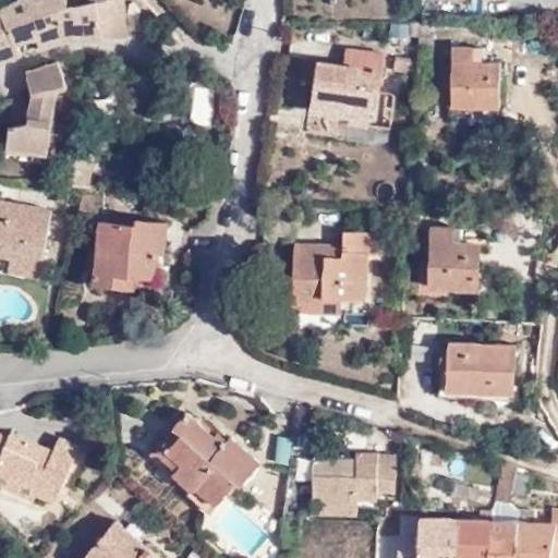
[(58,0),(15,0),(0,8),(20,56),(48,47),(34,13),(60,8),(58,0)]
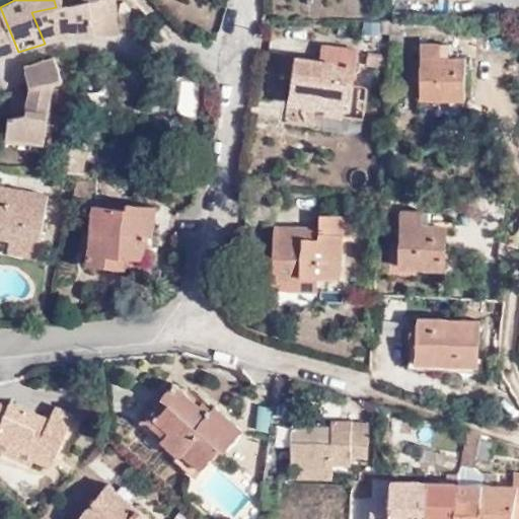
[(64,38),(97,35),(92,0),(93,0),(54,0),(56,7),(31,12),(45,44),(64,38)]
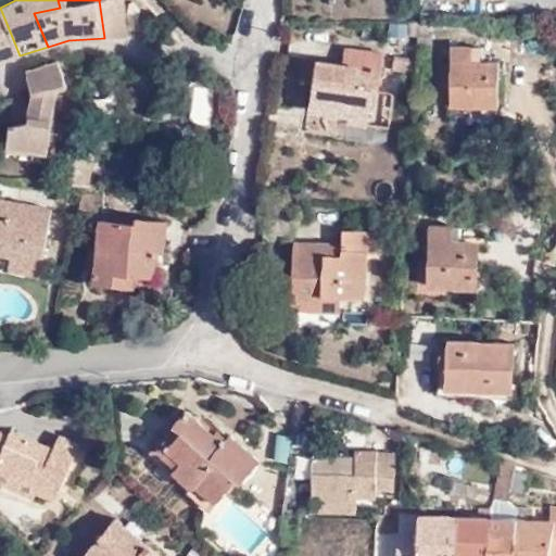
[(104,38),(130,35),(125,0),(100,0),(99,0),(104,38)]
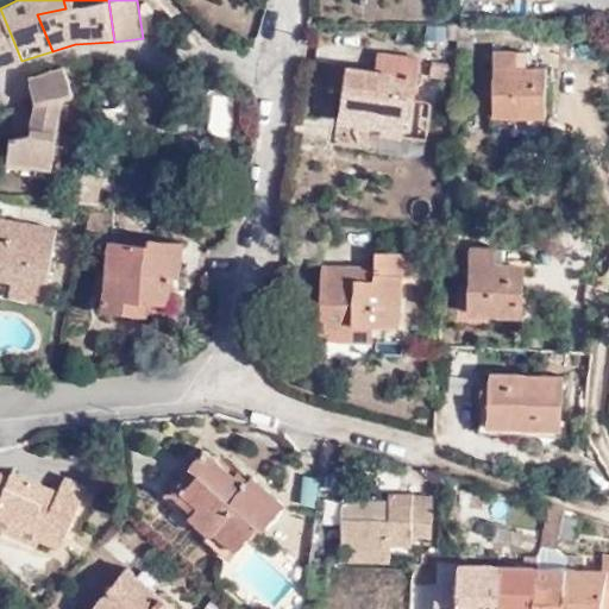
[(0,68),(22,61),(0,8),(0,68)]
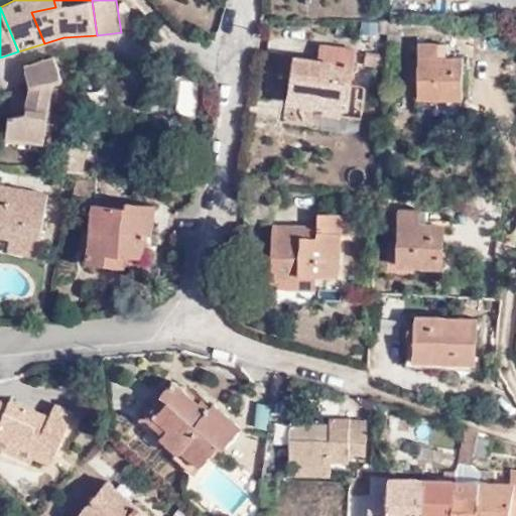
[(402,33),(390,33),(389,49),(401,49),(402,33)]
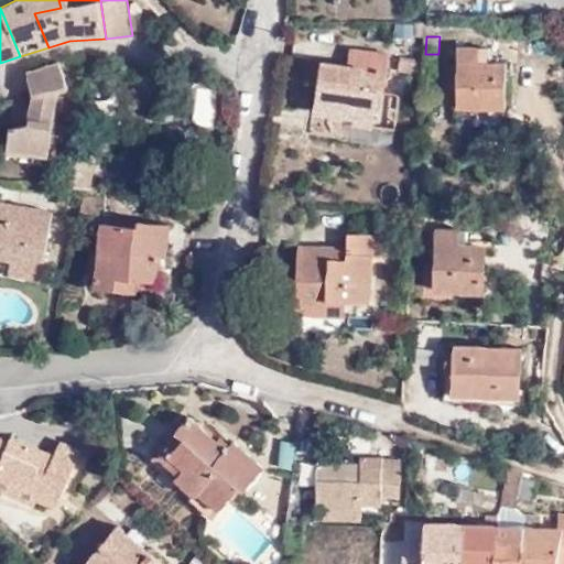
[(479,62),(479,47),(458,47),(456,107),(506,107),(507,63),(489,62),(479,62)]
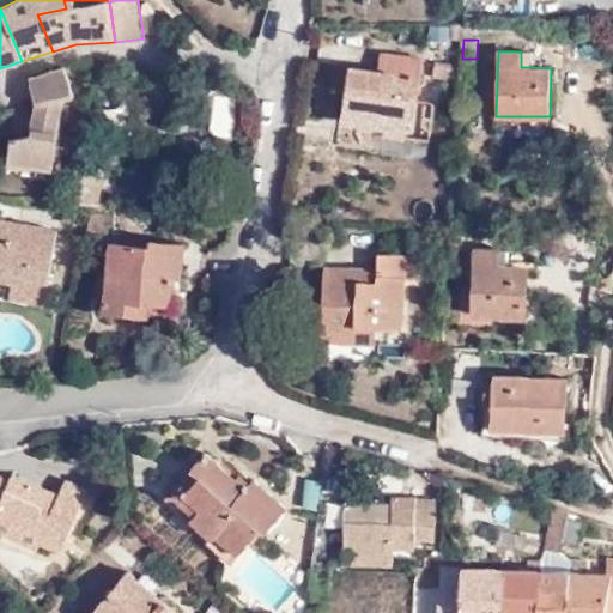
[(533,52),(521,52),(521,67),(532,67),(533,52)]
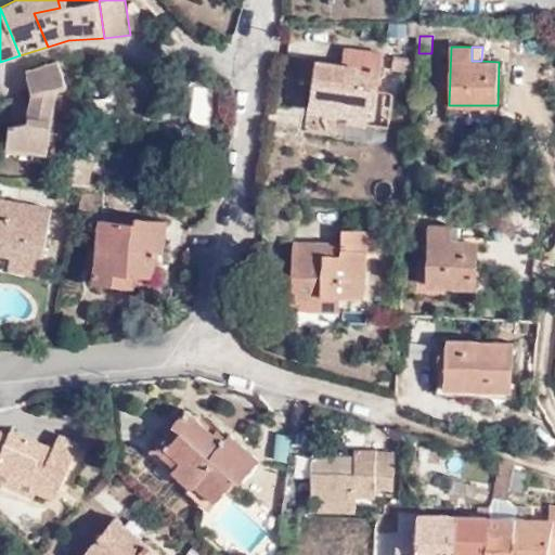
[(347,112),(346,117),(346,123),(368,125),(372,91),(378,92),(384,54),(362,51),(359,68),(307,61),(304,81),(313,84),(309,106),(347,112)]
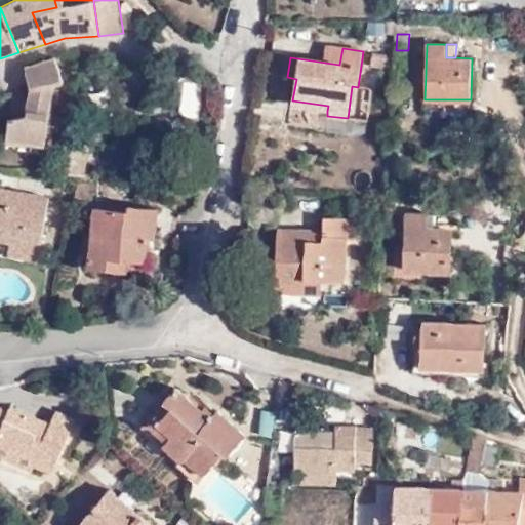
[(371,67),(395,71),(396,55),(373,51),(371,67)]
